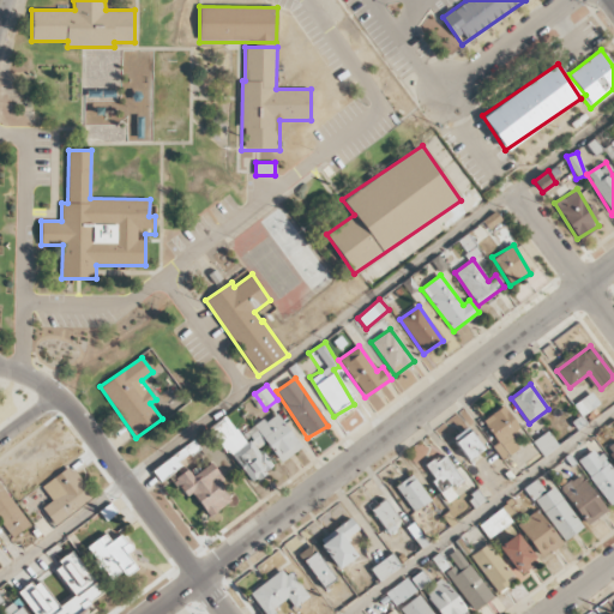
[(600,404),(590,392),(573,405),(582,416),(600,404)]
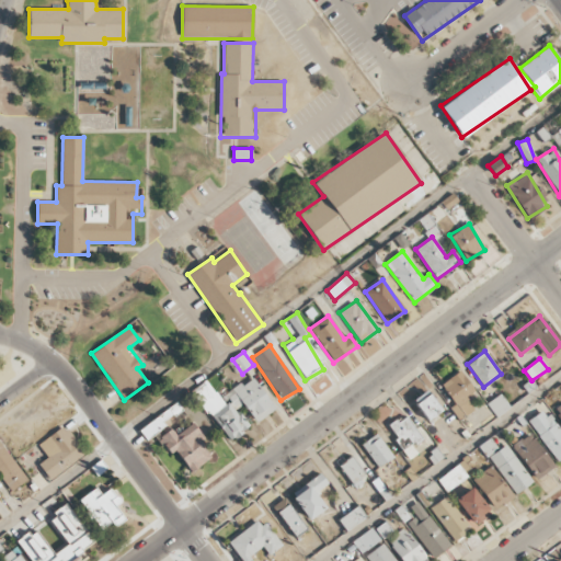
[(473,409),(465,397),(473,390),(459,370),(441,385),(455,404),(450,408),(459,420),(473,409)]
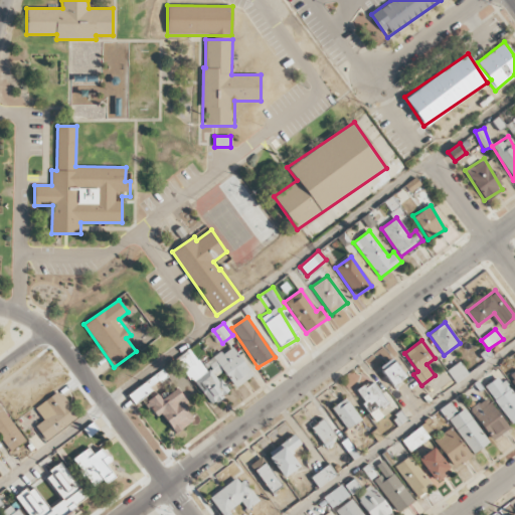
[(223,371),(234,387),(252,376),(232,346),(207,363),(216,376),(223,371)]
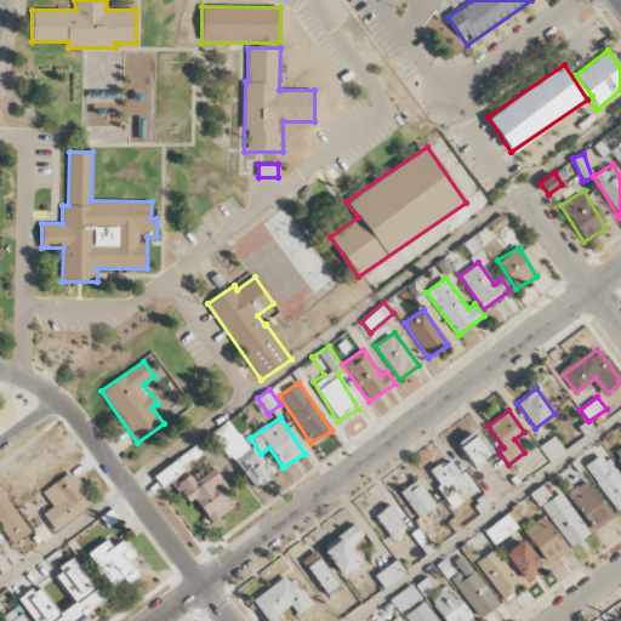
[(254,489),(273,476),(232,420),(214,433),(254,489)]
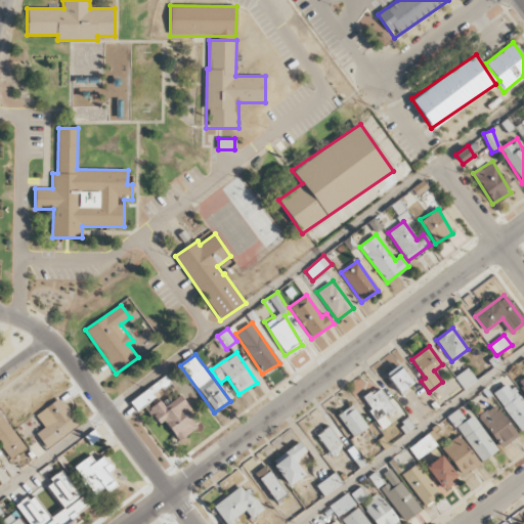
[(386,374),(399,393),(411,384),(399,364),(386,374)]
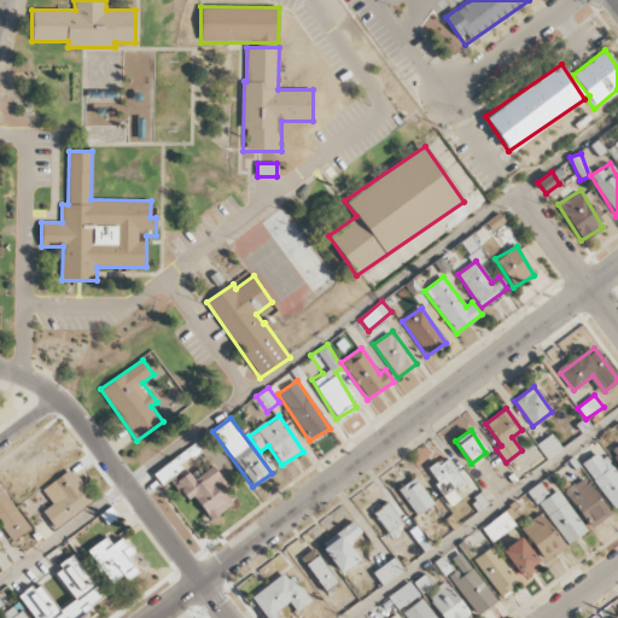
[(536,445),(548,460),(563,449),(551,433),(536,445)]
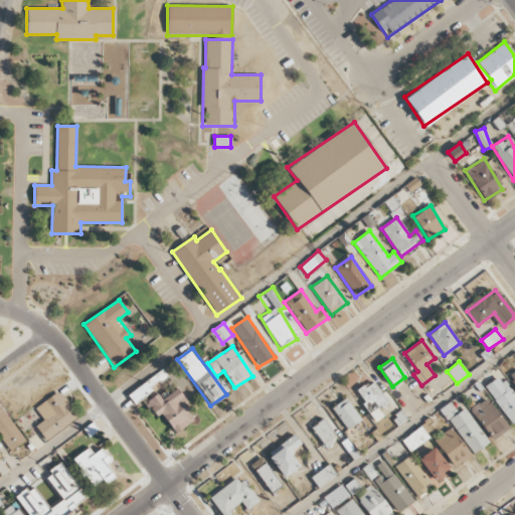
[(486,385),(510,424),(514,421),(514,396),(502,375),(486,385)]
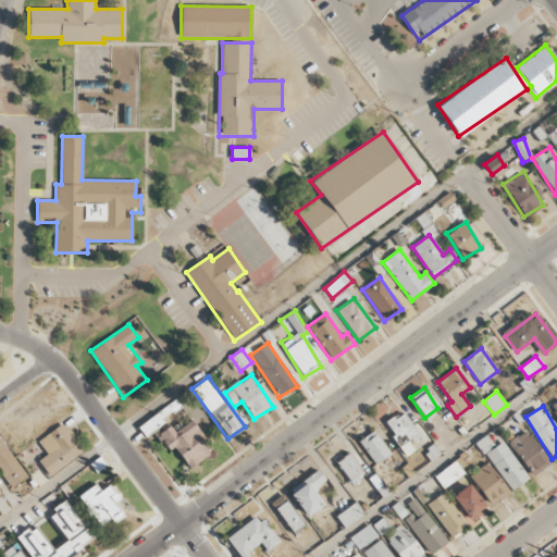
[(405,456),(413,450),(409,443),(419,436),(403,411),(384,423),(405,456)]
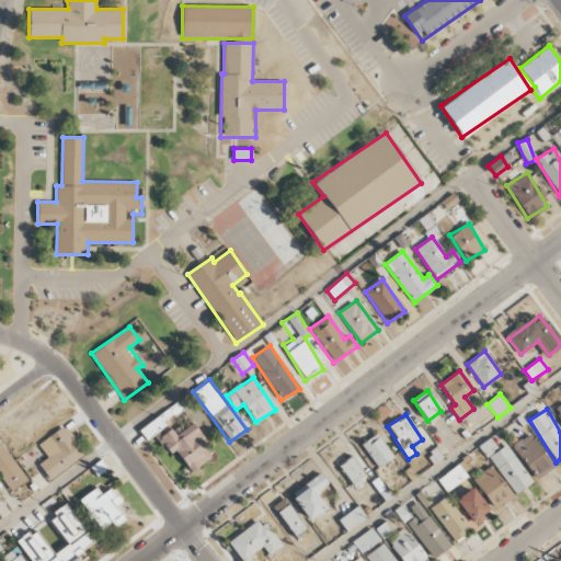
[(168,425),(161,415),(139,431),(146,441),(168,425)]
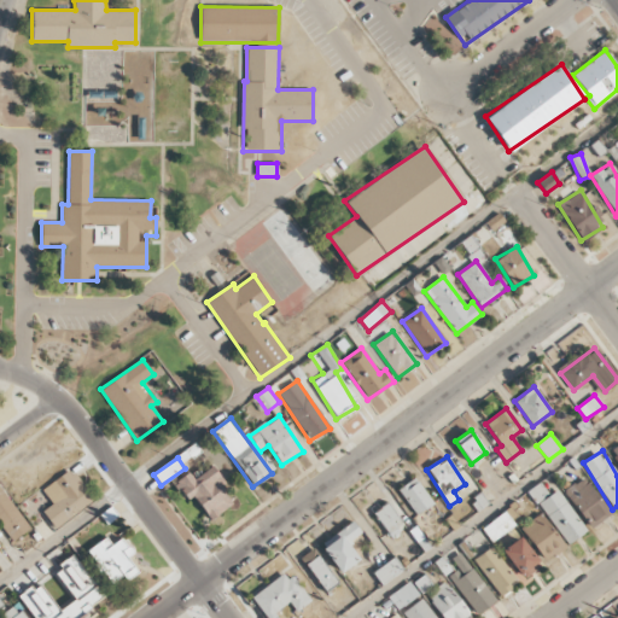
[(193,479),(190,473),(174,483),(187,501),(193,496),(210,520),(233,505),(221,487),(226,484),(214,466),(193,479)]
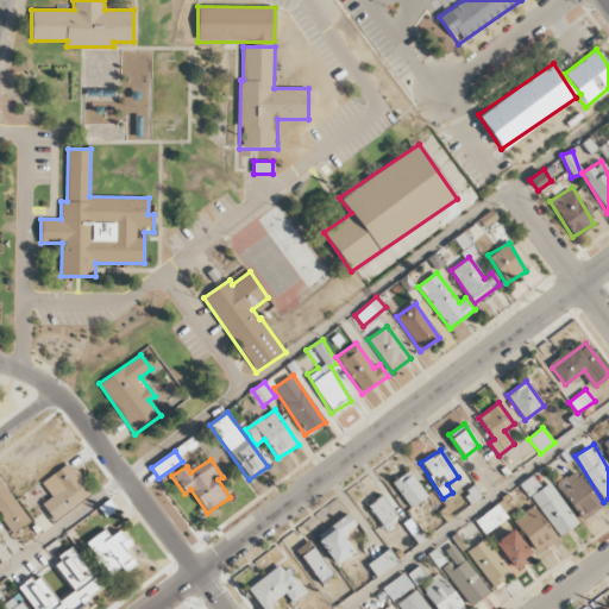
[(51,497),(42,503),(52,521),(92,495),(71,462),(42,481),(51,497)]
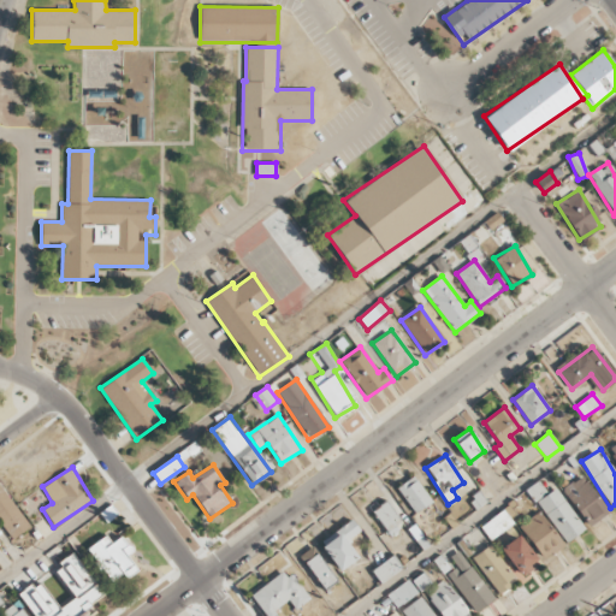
[(562,491),(590,526),(609,511),(581,475),(562,491)]
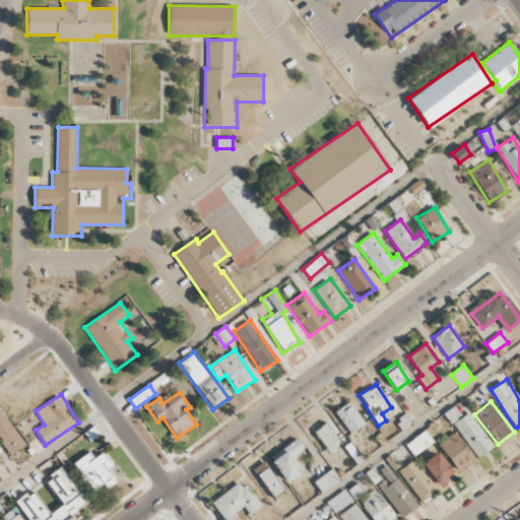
[(335,412),(350,434),(365,424),(349,402),(335,412)]
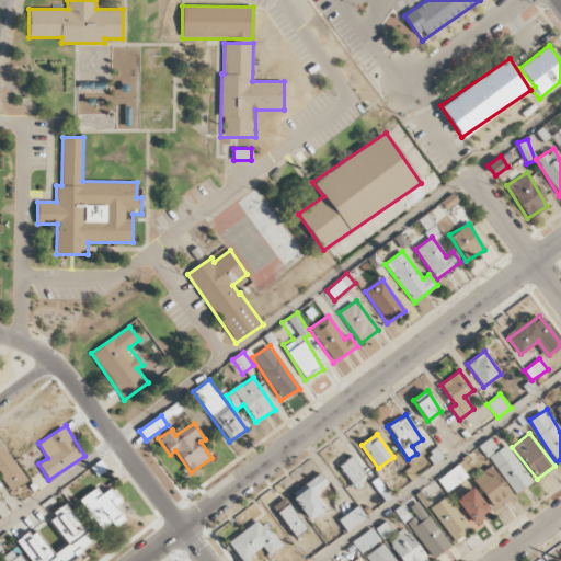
[(479,446),(487,457),(497,449),(490,438),(479,446)]
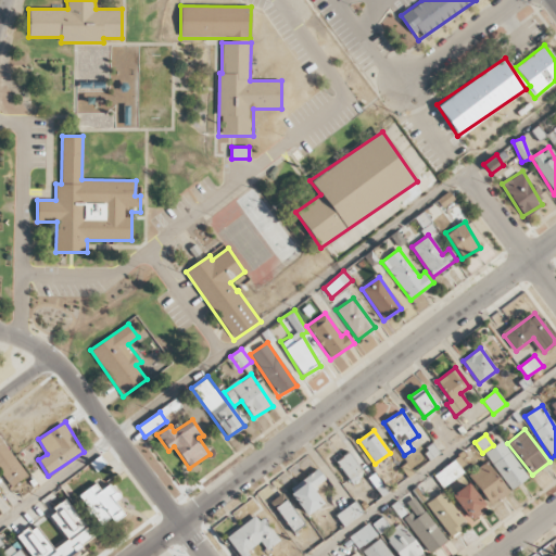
[(0,472),(11,488),(27,475),(0,438),(0,472)]
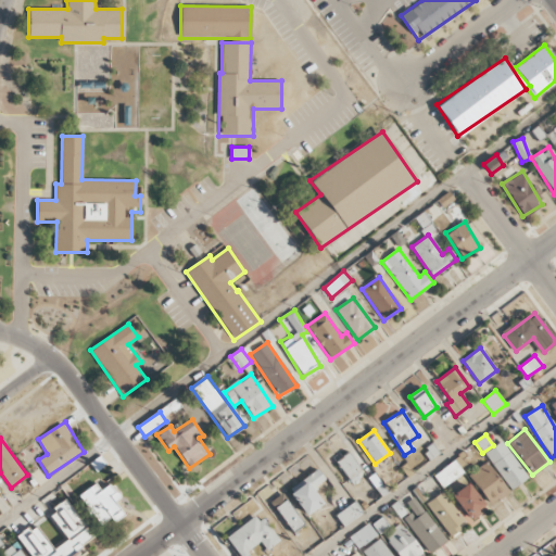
[(510,490),(527,478),(502,441),(484,453),(510,490)]
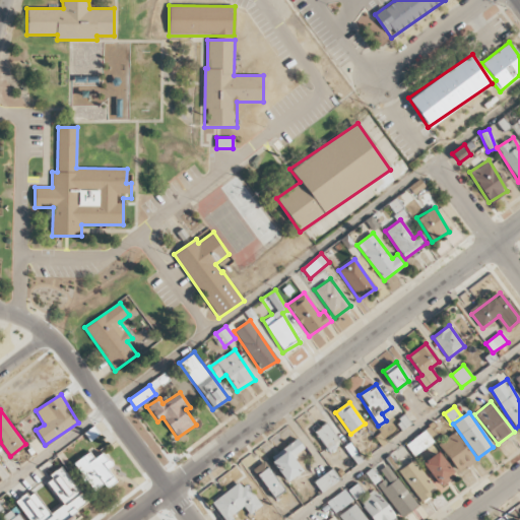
[(314,431),(328,452),(340,444),(326,423),(314,431)]
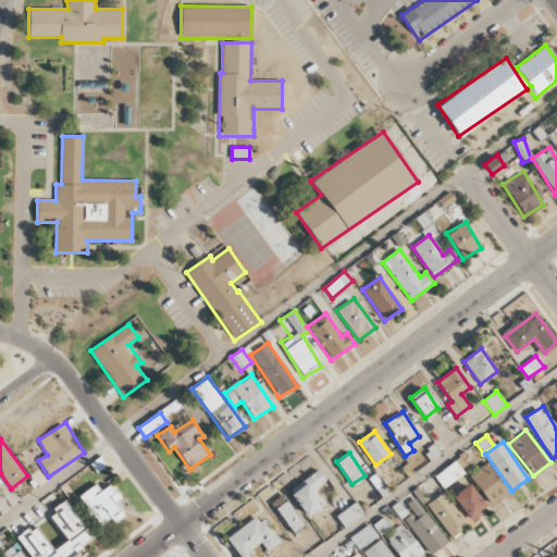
[(443,489),(465,474),(456,461),(434,474),(443,489)]
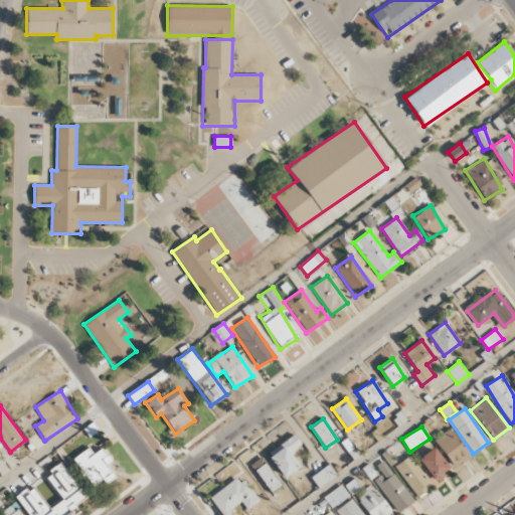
[(471,456),(451,427),(434,441),(454,468),(471,456)]
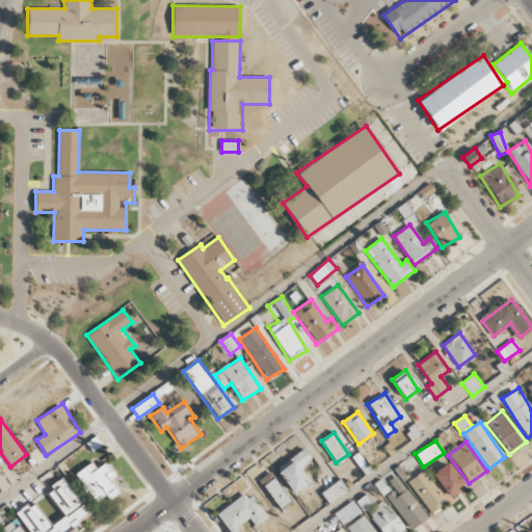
[(309,483),(299,467),(311,459),(304,450),(275,467),(291,493),(309,483)]
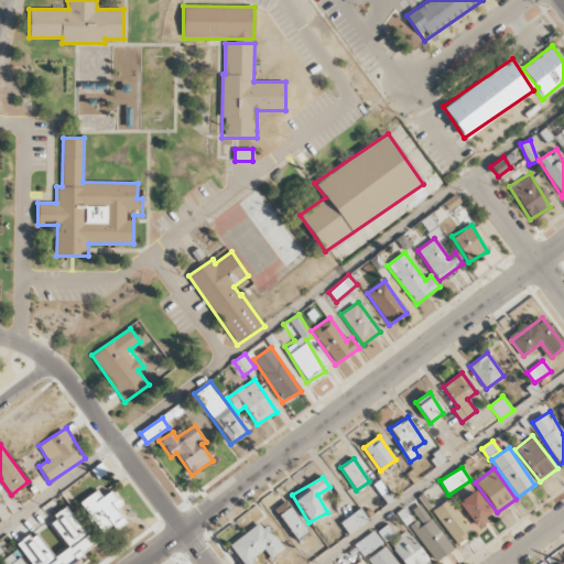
[(101,498),(97,490),(79,502),(100,533),(112,525),(116,530),(126,523),(117,509),(121,506),(111,490),(101,498)]
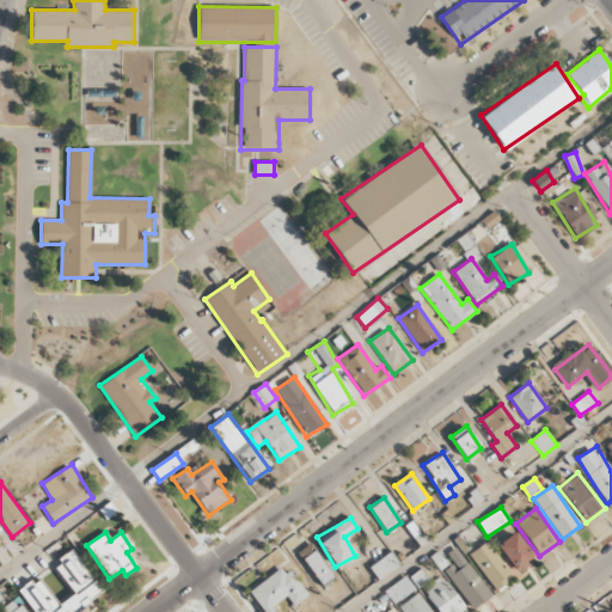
[(534,562),(516,532),(497,544),(515,574),(534,562)]
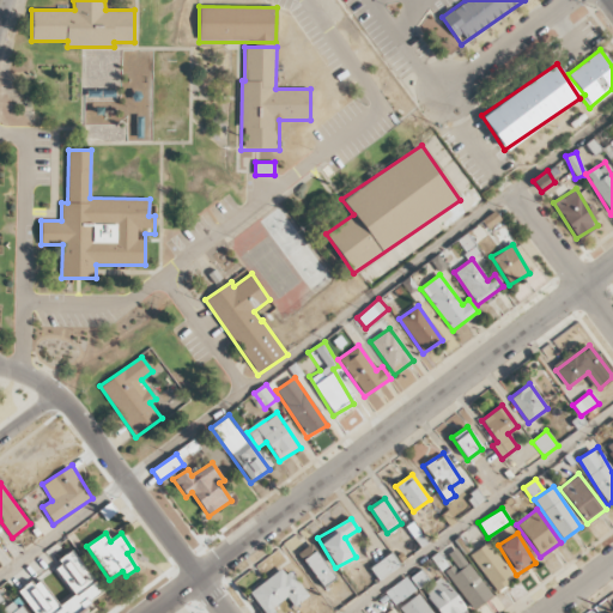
[(496,592),(514,578),(487,542),(469,554),(496,592)]
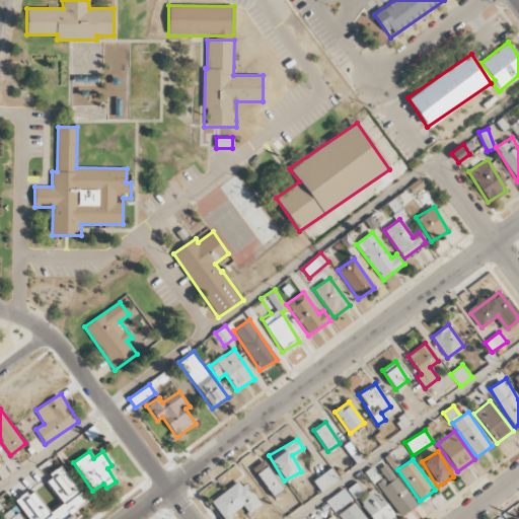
[(274,497),(284,490),(263,460),(251,468),(274,497)]
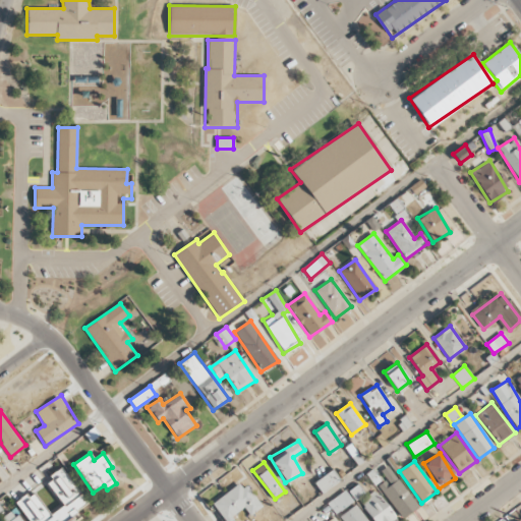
[(418,506),(388,466),(381,471),(386,479),(378,485),(402,518),(418,506)]
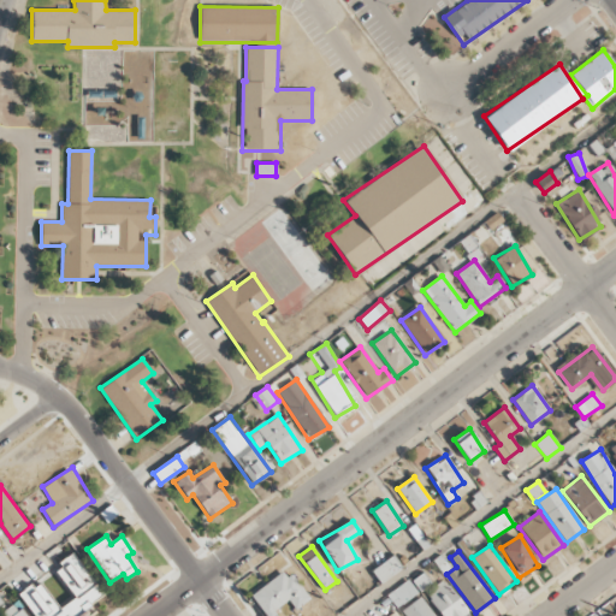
[(34,615),(77,615),(105,598),(75,554),(54,568),(75,598),(59,609),(40,580),(19,594),(34,615)]
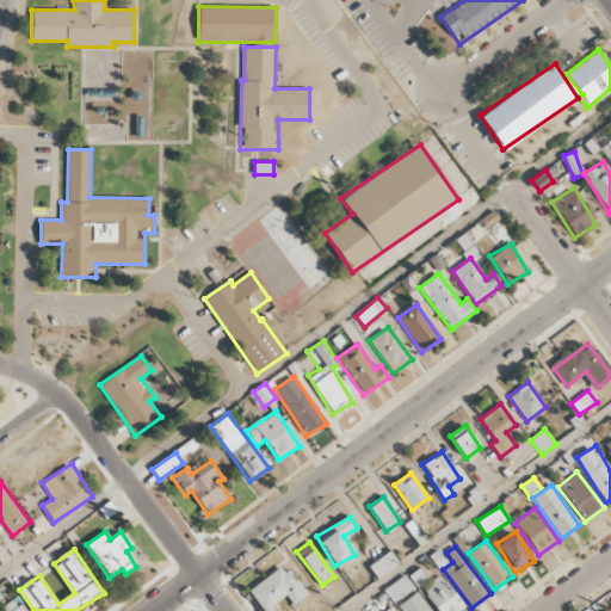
[(377,579),(399,563),(389,550),(369,566),(377,579)]
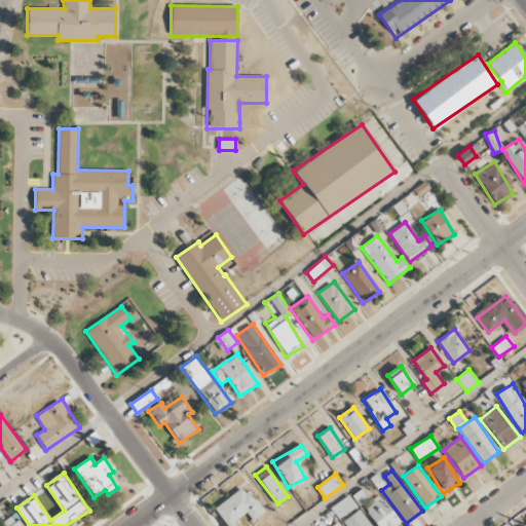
[(264,512),(243,485),(214,509),(227,525),(230,525),(247,514),(252,521),(264,512)]
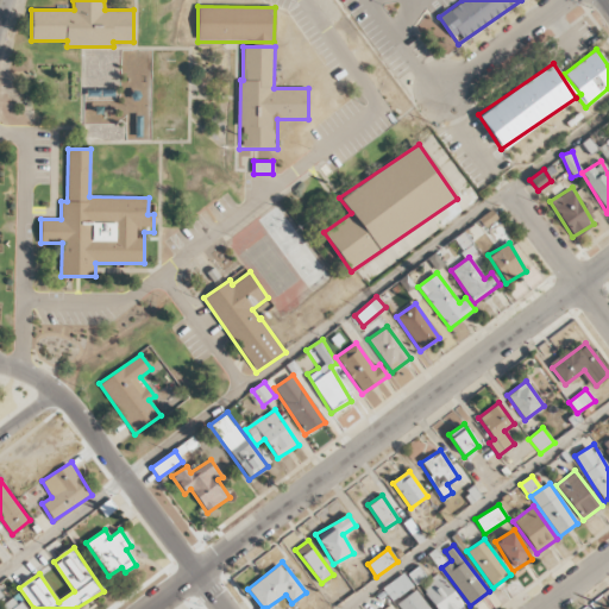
[(393,601),(427,577),(418,565),(383,588),(393,601)]
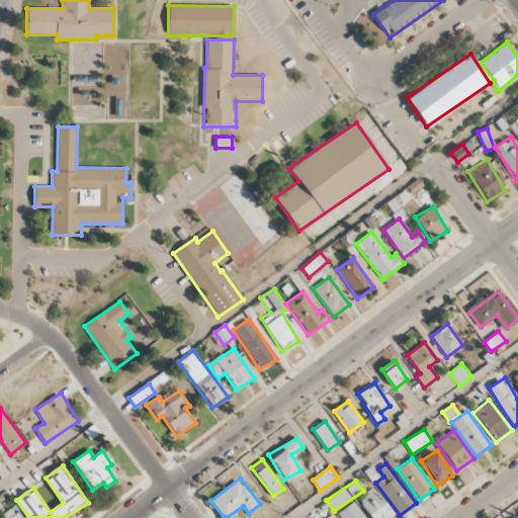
[(359,499),(370,517),(394,517),(376,489),(359,499)]
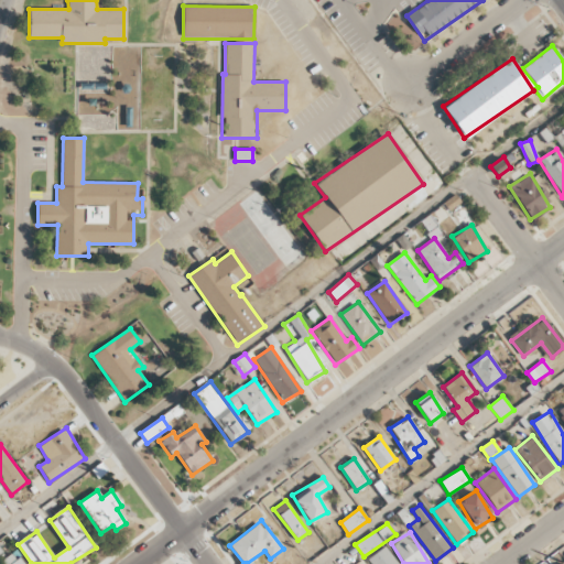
[(372,563),(398,563),(388,545),(369,557),(372,563)]
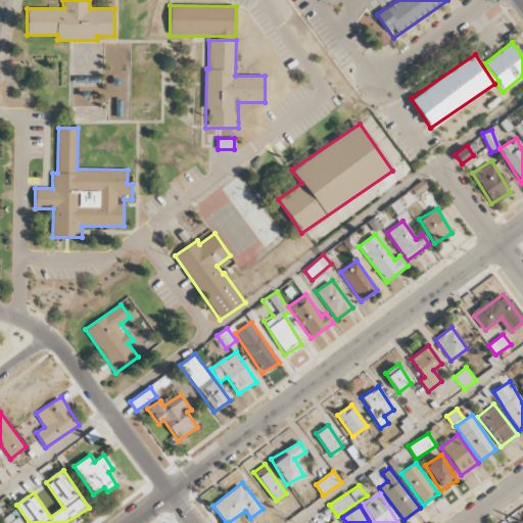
[(21,522),(13,512),(0,520),(0,521),(1,522),(21,522)]
